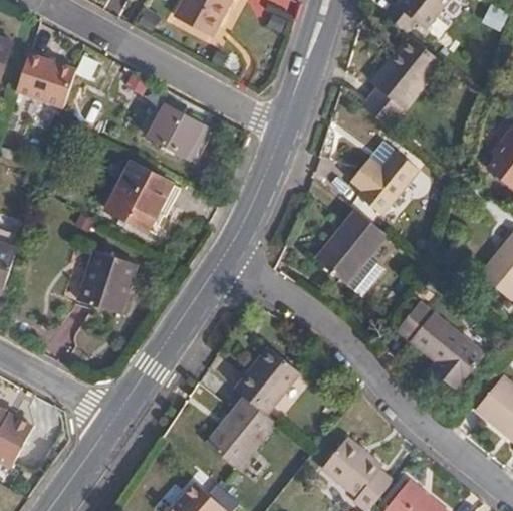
[(183,0),(176,14),(210,31),(226,0),(183,0)]
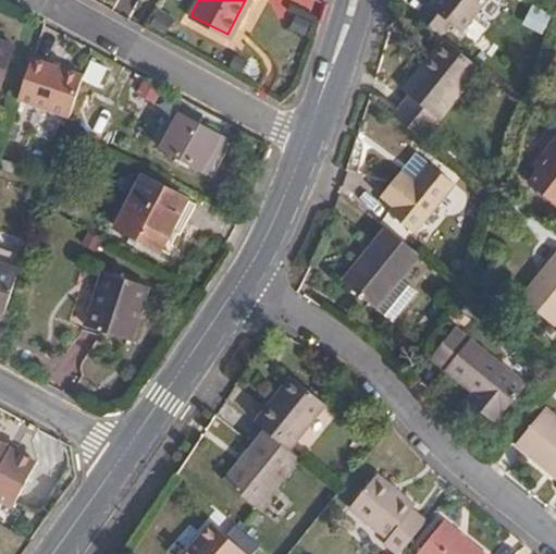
[(416,14),(442,37),(454,23),(464,31),(487,0),(433,0),(431,3),(427,1),(416,14)]
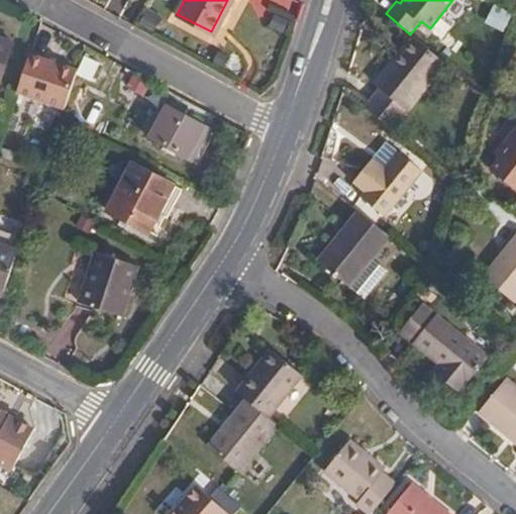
[(0,61),(8,35),(0,32),(0,61)]
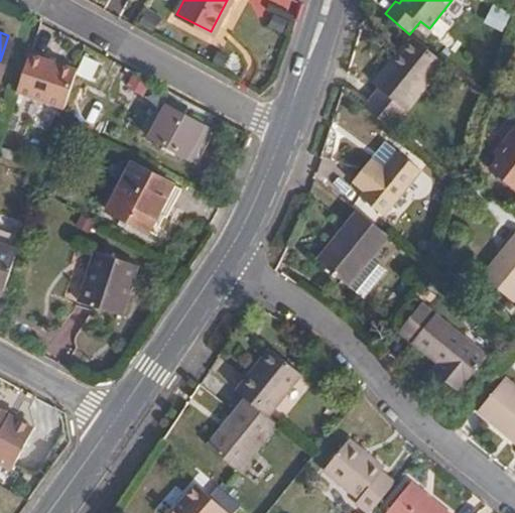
[(379,88),(363,107),(392,130),(444,62),(409,34),(372,82),(379,88)]
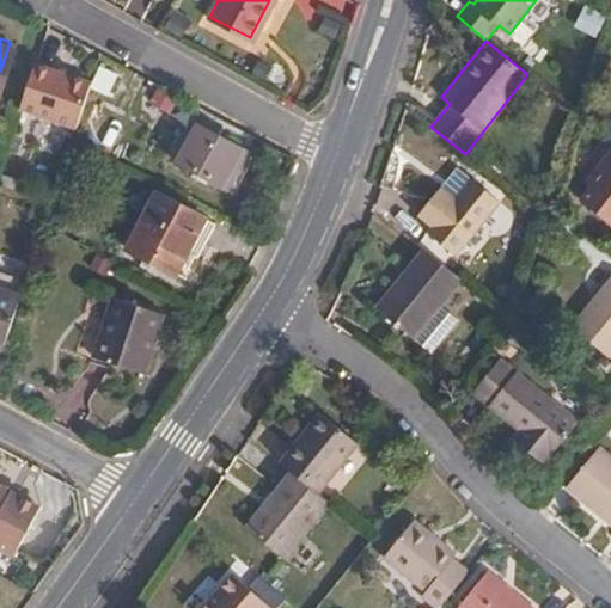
[(72,128),(91,80),(36,57),(17,105),(72,128)]
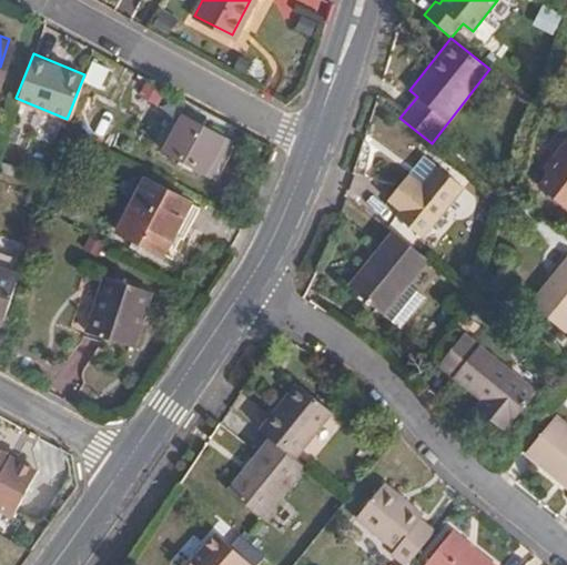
[(182,112),(162,148),(211,173),(230,138),(182,112)]
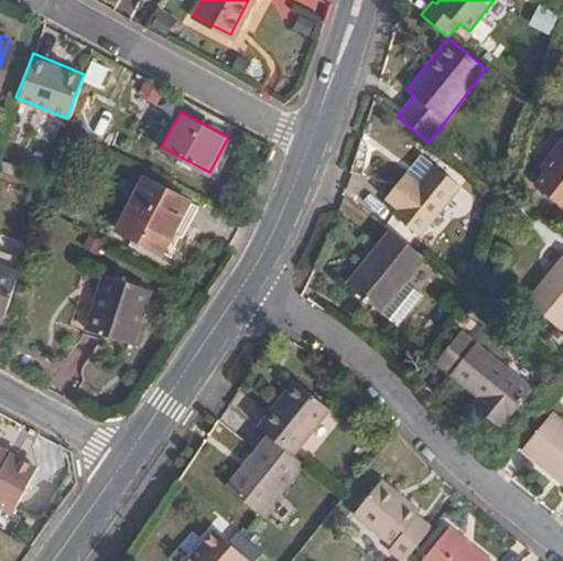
[(545,171),(536,183),(562,205),(562,140),(541,168),(545,171)]
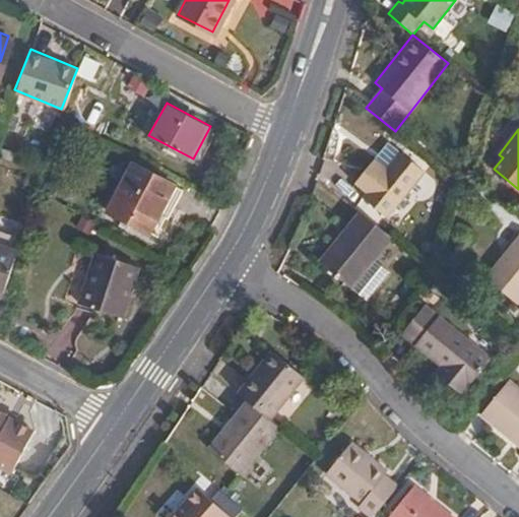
[(372,162),(353,186),(365,195),(362,199),(387,219),(424,171),(399,151),(384,171),(372,162)]
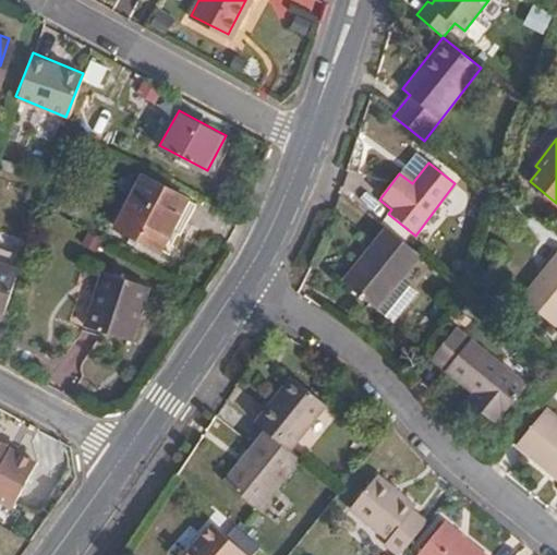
[(155,244),(165,228),(170,216),(181,221),(184,222),(193,204),(136,175),(111,222),(155,244)]
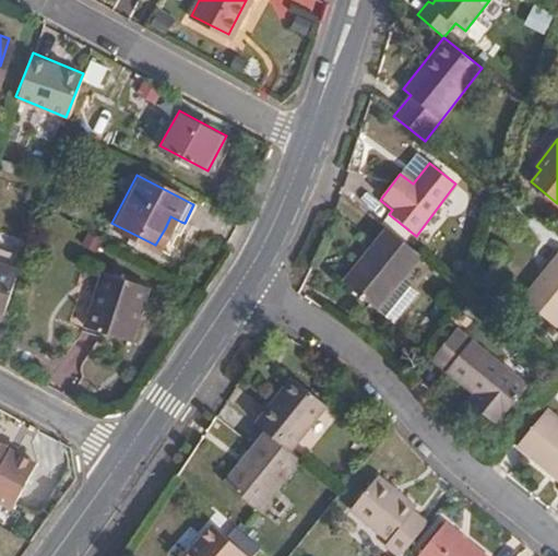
[(170,216),(165,228),(175,234),(181,222),(170,216)]
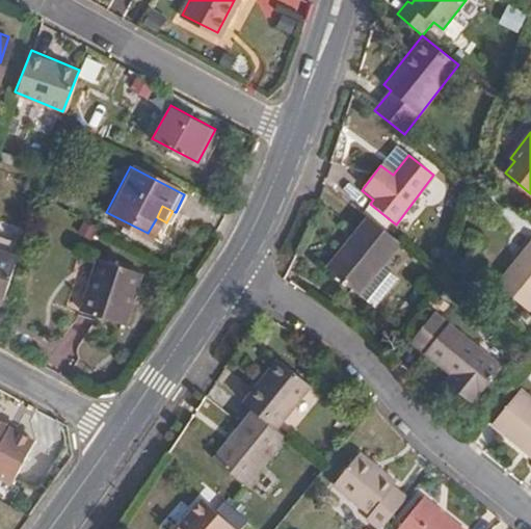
[(401,242),(369,216),(326,268),(359,294),(401,242)]
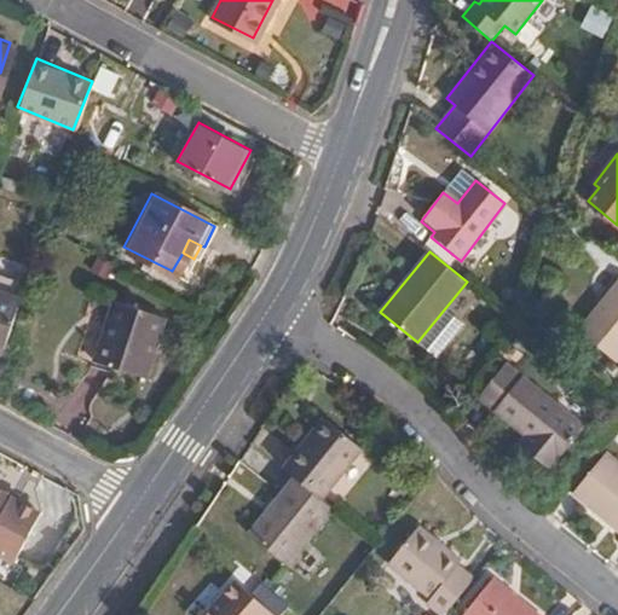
[(617,278),(577,330),(617,363),(617,361),(617,278)]
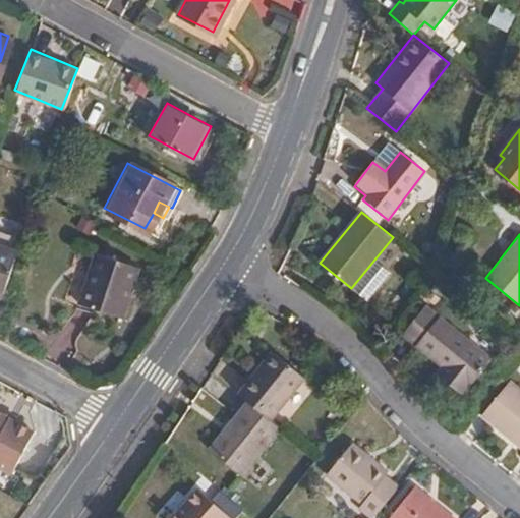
[(0,288),(13,248),(0,243),(0,288)]
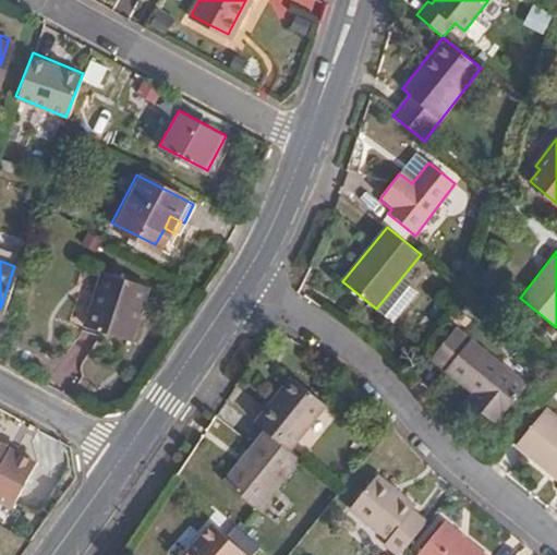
[(101,267),(83,322),(129,338),(132,330),(148,284),(101,267)]
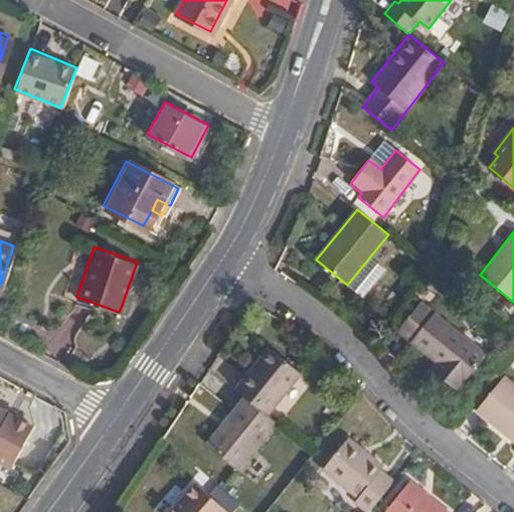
[(397,331),(438,364),(445,370),(439,377),(455,391),(483,356),(419,304),(397,331)]
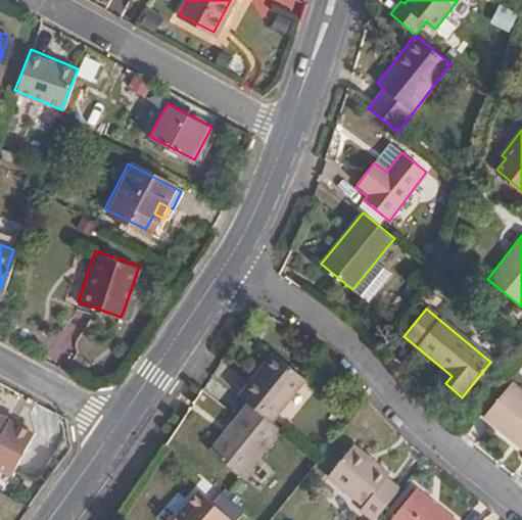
[(270,355),(238,394),(246,402),(255,408),(271,420),(302,380),(270,355)]
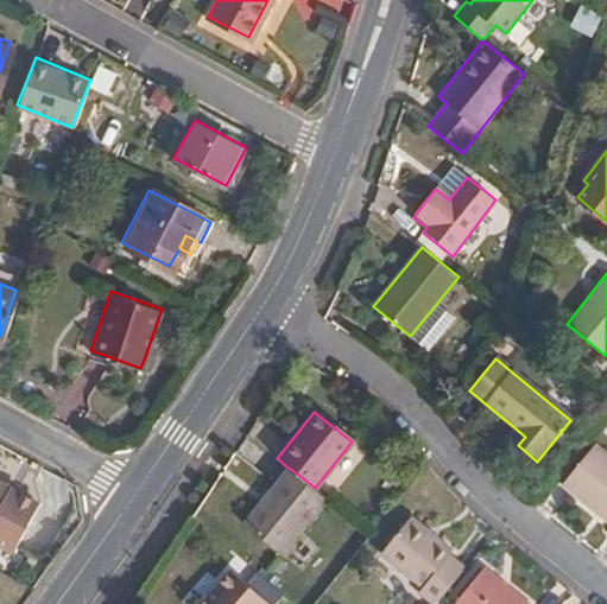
[(525,437),(517,430),(510,438),(518,445),(525,437)]
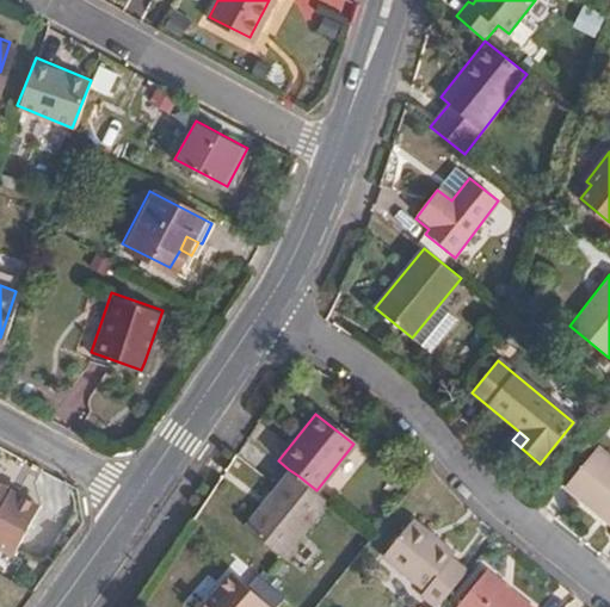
[(609,454),(597,445),(566,482),(609,518),(609,454)]
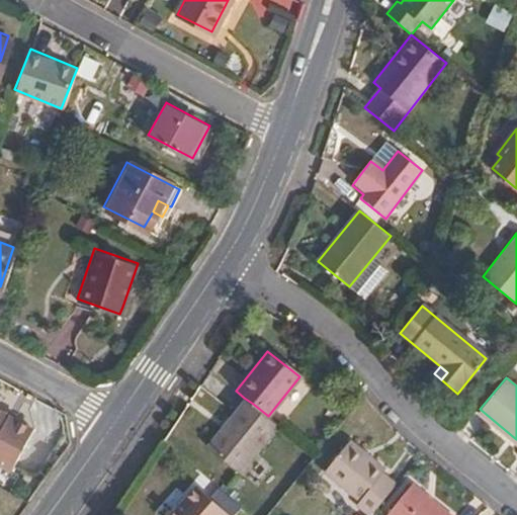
[(253,404),(244,398),(205,448),(239,477),(279,425),(268,416),(253,404)]
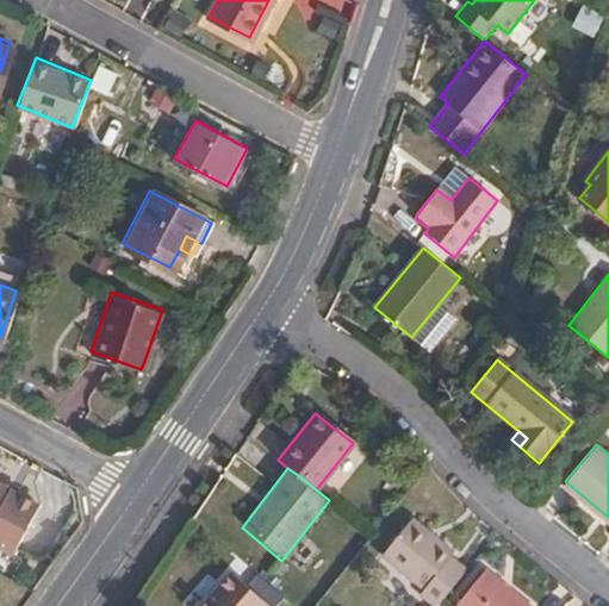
[(0,549),(11,555),(47,498),(0,469),(0,549)]
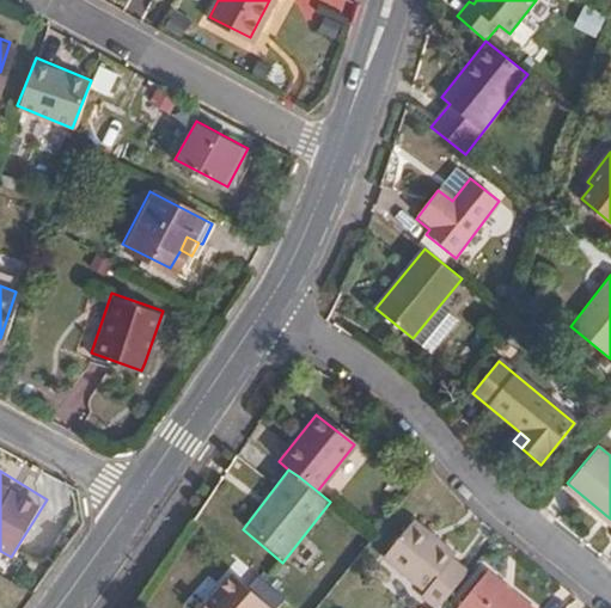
[(420,596),(433,607),(466,564),(453,554),(456,550),(415,519),(396,541),(383,559),(423,591),(420,596)]
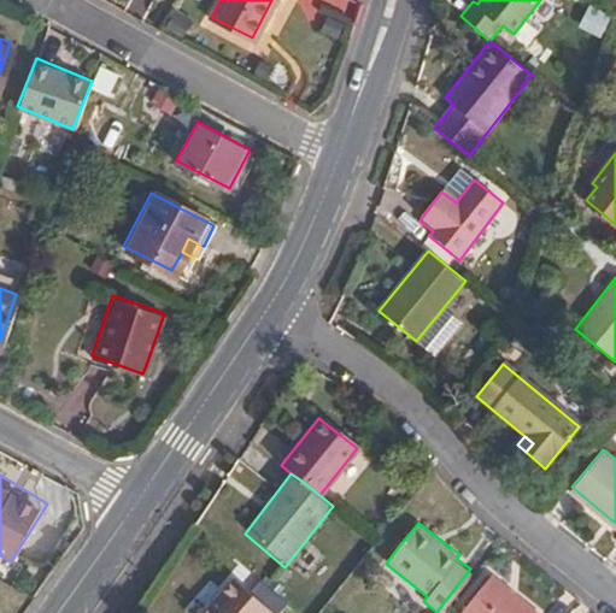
[(540,612),(492,573),(461,612),(540,612)]
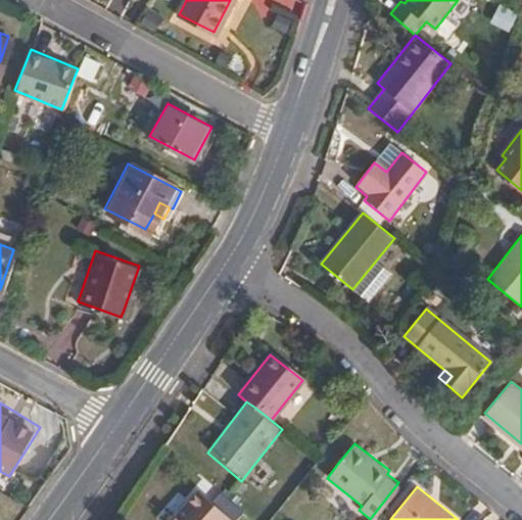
[(232,519),(198,490),(172,519),(232,519)]
